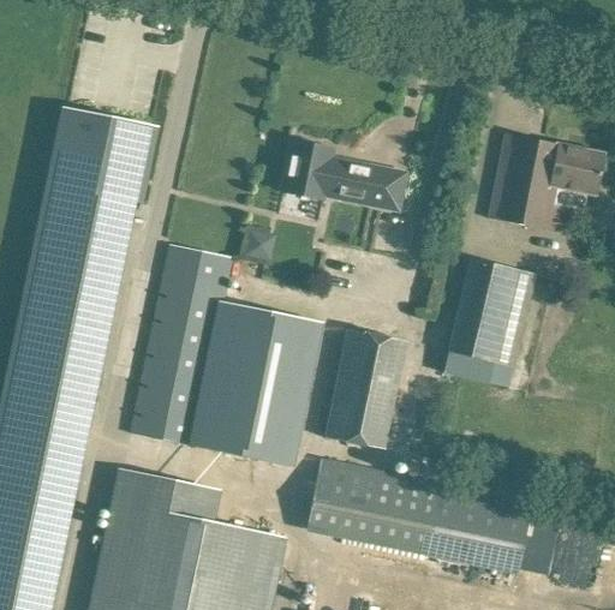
[(71,106),(0,441),(0,609),(51,609),(154,123),(71,106)]
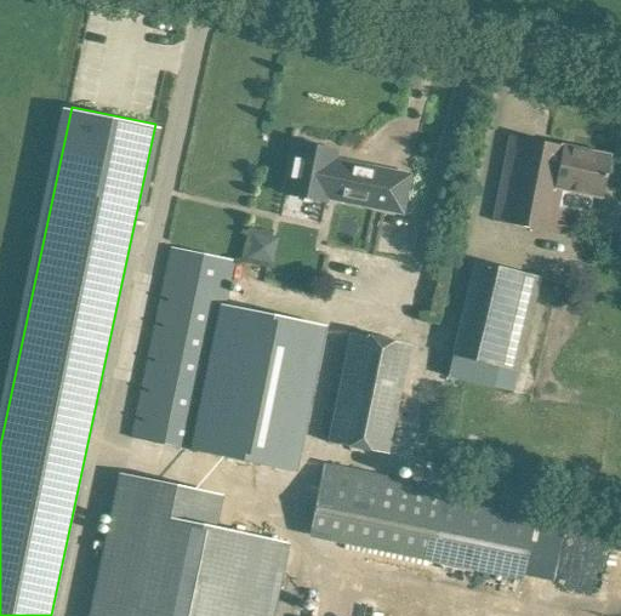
[(505,155),(493,217),(565,232),(570,206),(560,204),(564,187),(602,194),(610,152),(510,131),(505,155)]
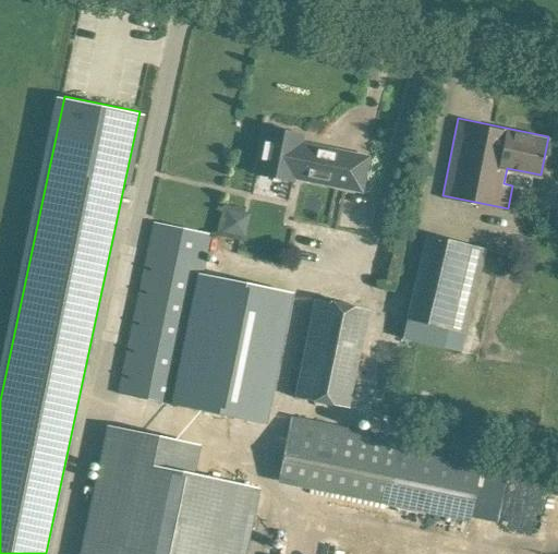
[(265,125),(255,170),(292,178),(293,173),(361,188),(367,155),(300,141),(302,132),(287,130),(284,125),(275,123),(270,127),(265,125)]
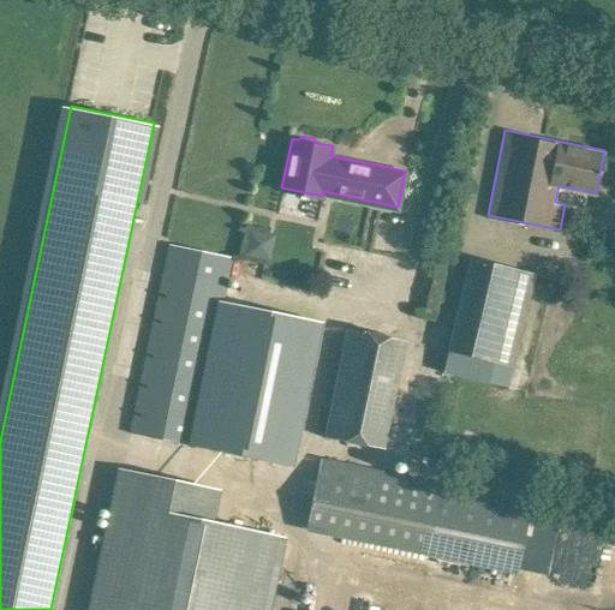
[(171,246),(138,402),(132,432),(190,444),(196,414),(230,258),(171,246)]
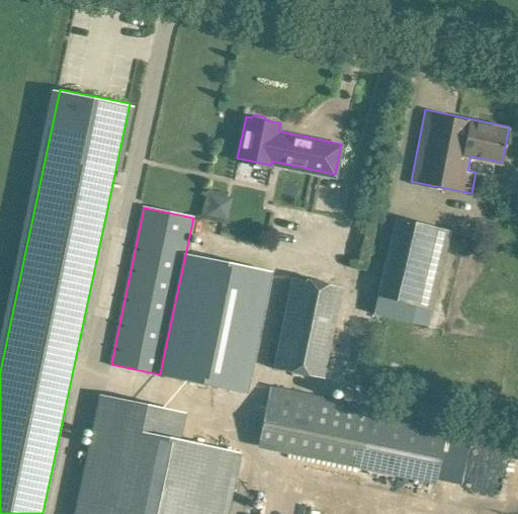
[(451,230),(396,217),(376,295),(432,309),(451,230)]
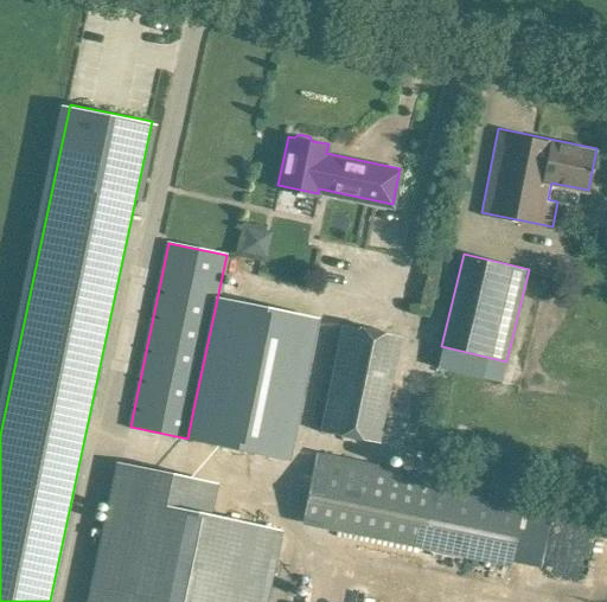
[(193,409),(187,439),(287,460),(315,319),(217,299),(193,409)]
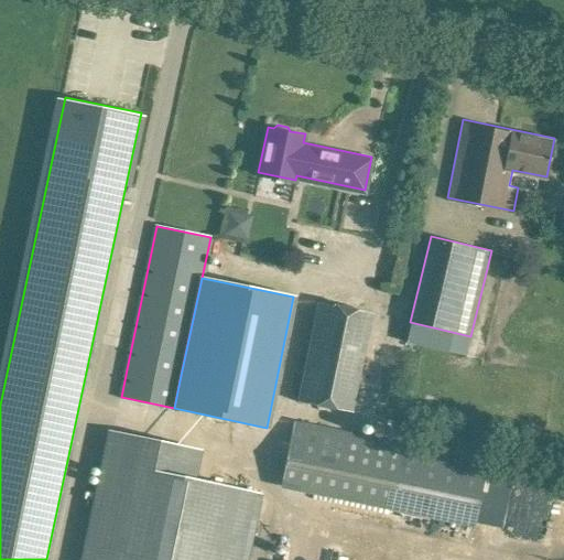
[(297,399),(314,402),(353,411),(372,313),(317,302),(297,399)]
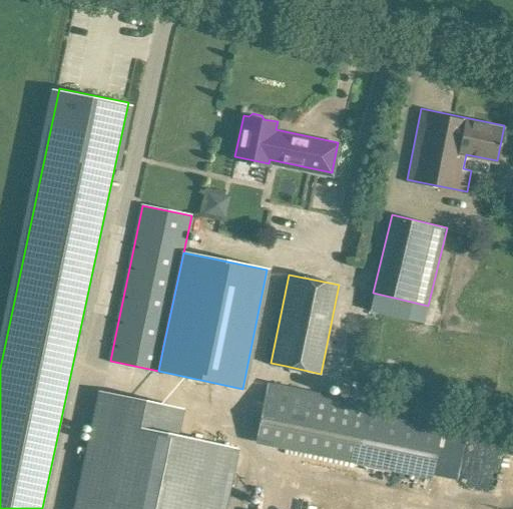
[(444,417),(268,381),(257,438),(432,473),(444,417)]
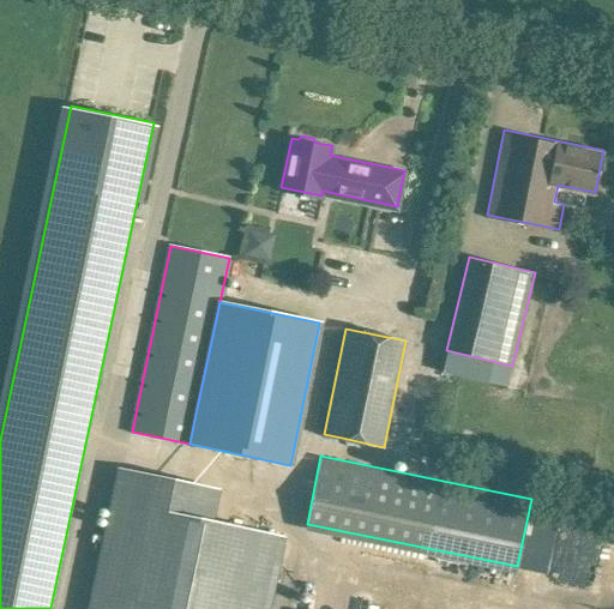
[(265,608),(282,535),(184,514),(191,482),(124,468),(92,608),(265,608)]
